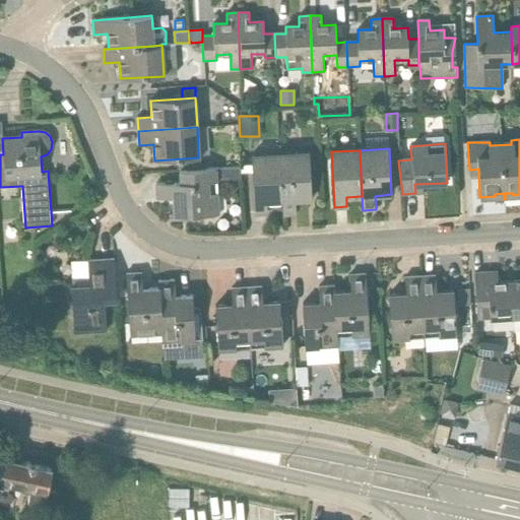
[(279,154),(282,201),(283,214),(296,214),(296,200),(312,199),(309,152),(279,154)]
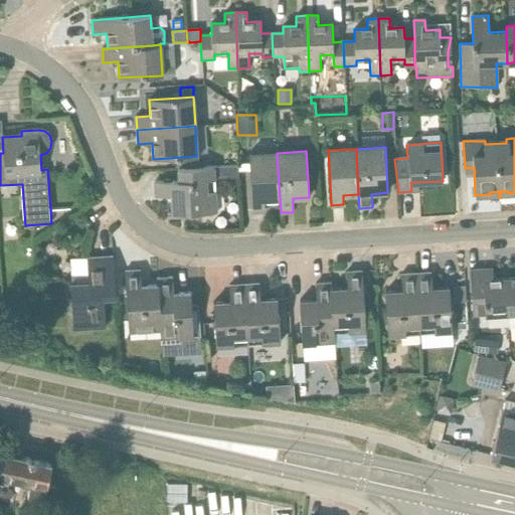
[(280,199),(277,153),(249,154),(252,210),(265,209),(265,200),(280,199)]
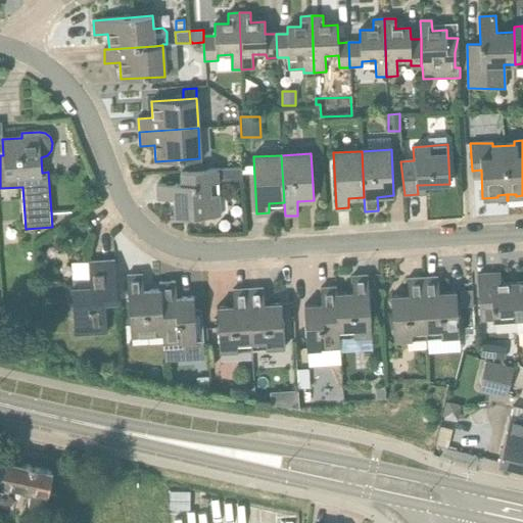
[(175,217),(211,215),(220,215),(218,181),(242,180),(241,168),(217,169),(217,172),(180,173),(181,184),(156,185),(157,199),(174,198),(175,217)]
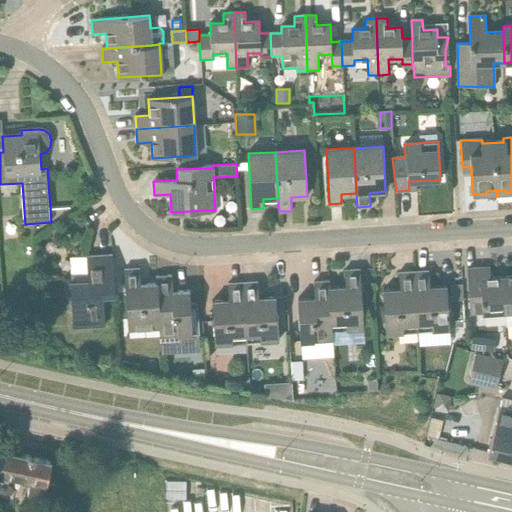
[(112,295),(111,255),(86,256),(86,281),(67,282),(70,328),(103,326),(102,295),(112,295)]
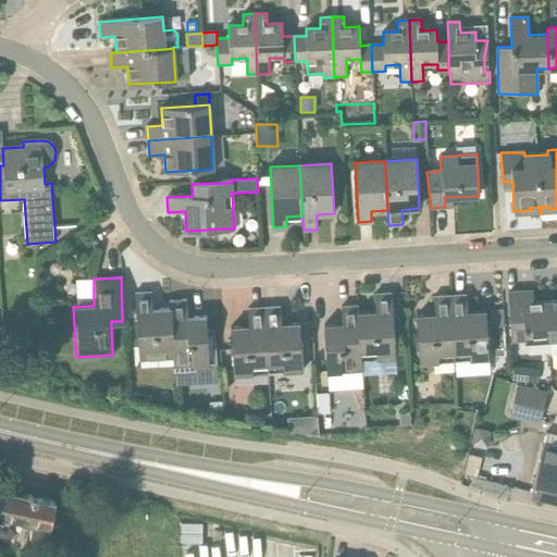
[(549,339),(547,301),(533,302),(532,295),(528,295),(527,292),(508,293),(511,341),(524,339),(524,341),(549,339)]
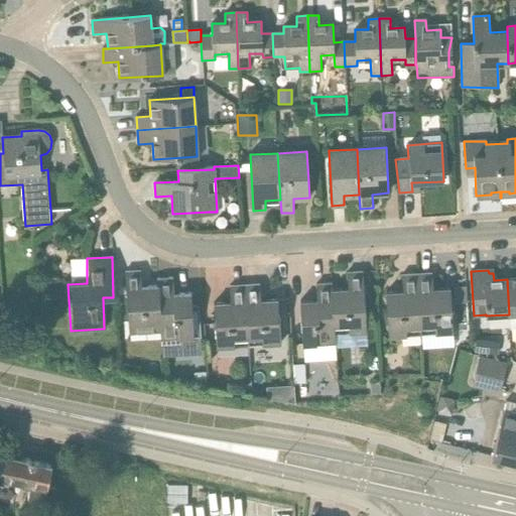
[(160,331),(157,286),(141,286),(140,271),(125,272),(126,332),(159,331),(160,331)]
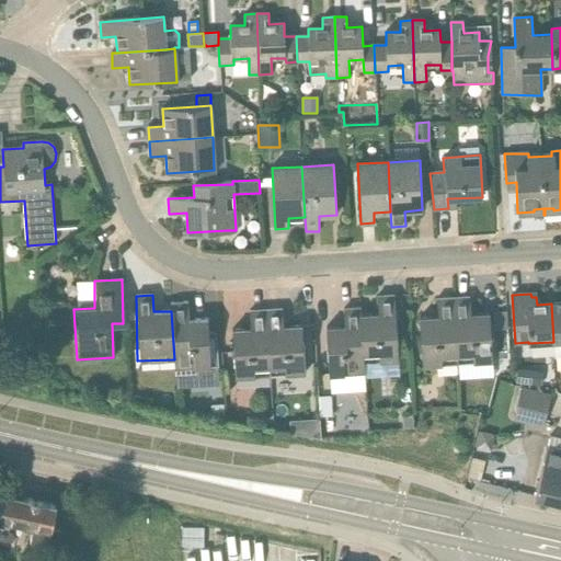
[(359,316),(363,361),(397,358),(395,295),(377,296),(378,313),(361,315),(359,316)]
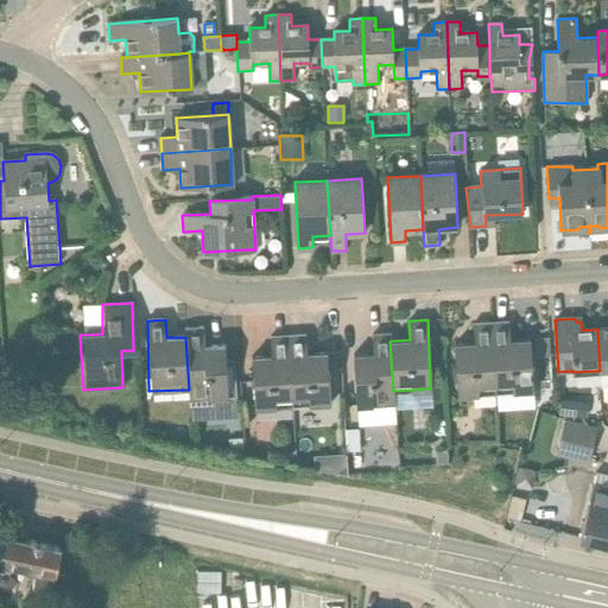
[(508,322),(491,323),(495,392),(532,390),(530,340),(510,341),(508,322)]
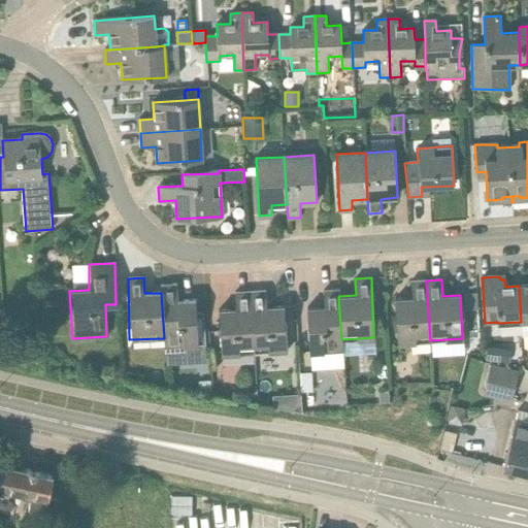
[(396,342),(430,340),(426,281),(410,282),(411,298),(394,299),(396,342)]
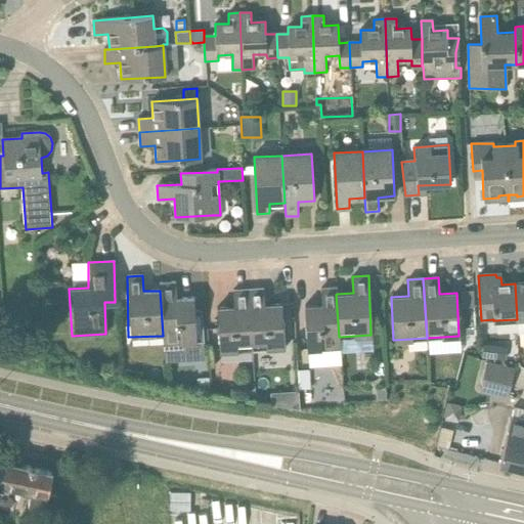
[(195,344),(193,298),(176,299),(175,282),(160,284),(160,291),(163,336),(162,336),(163,346),(195,344)]
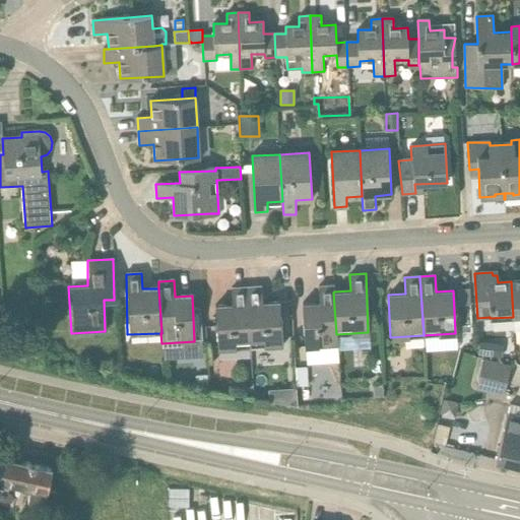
[(519,280),(511,281),(513,317),(514,331),(519,330),(519,280)]
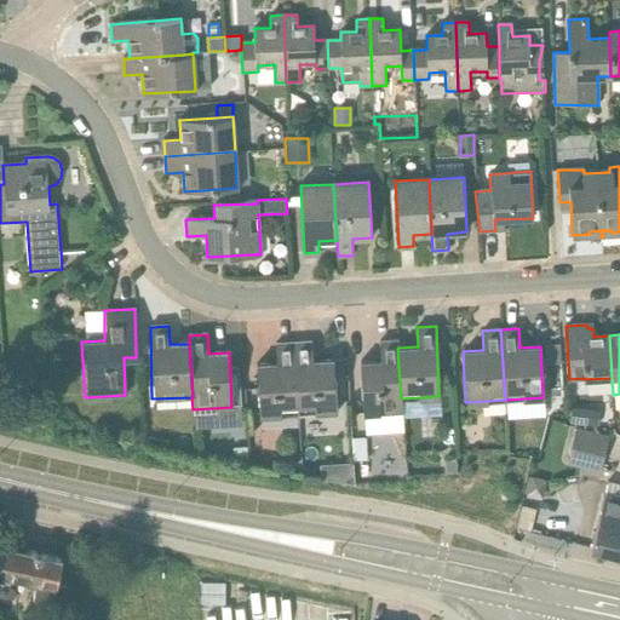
[(382,361),(360,362),(362,414),(400,413),(400,399),(401,399),(397,349),(399,348),(399,340),(379,342),(382,361)]
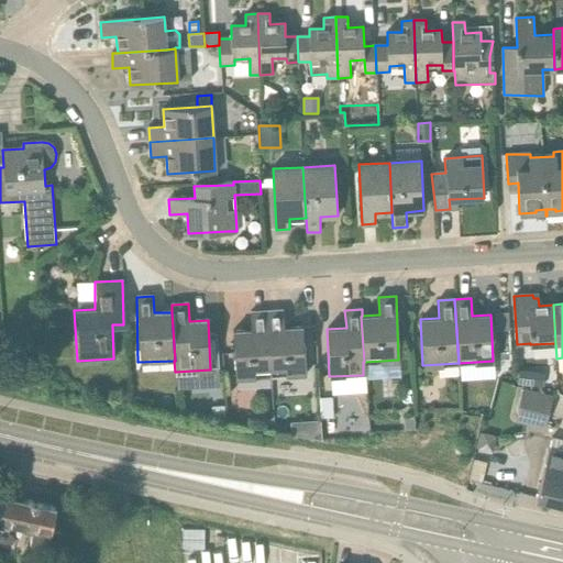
[(283,310),(267,311),(272,375),(306,373),(302,327),(285,328),(283,310)]
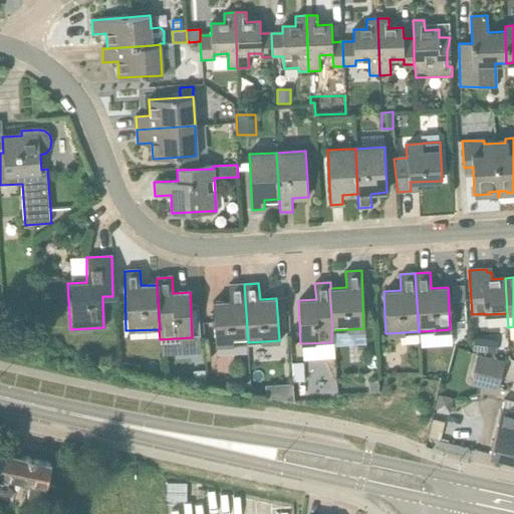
[(215,344),(248,342),(244,284),(229,285),(230,301),(213,302),(215,344)]
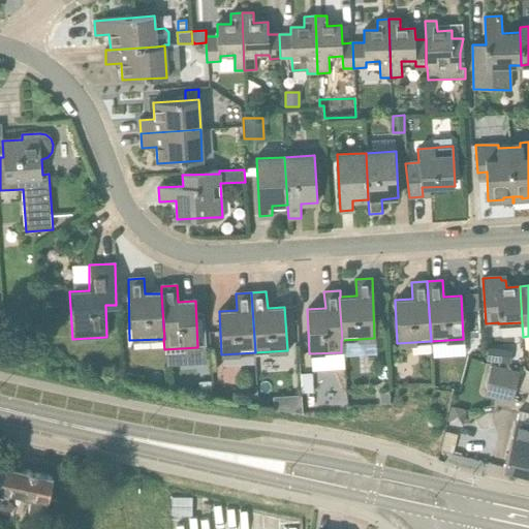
[(477,294),(465,296),(466,313),(478,312),(477,294)]
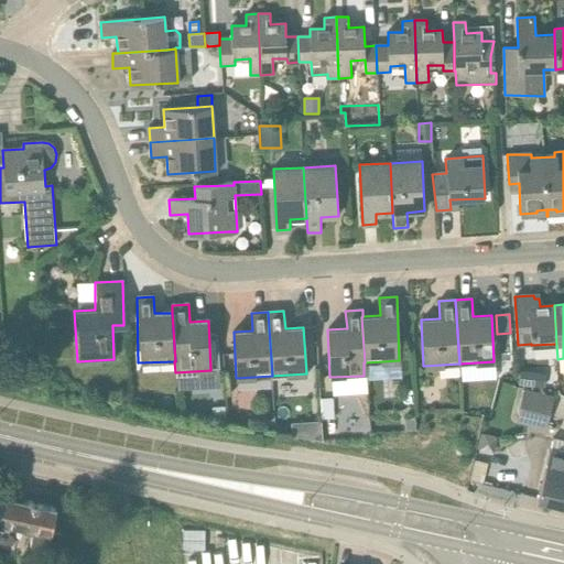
[(30,357),(30,373),(42,373),(42,357),(30,357)]
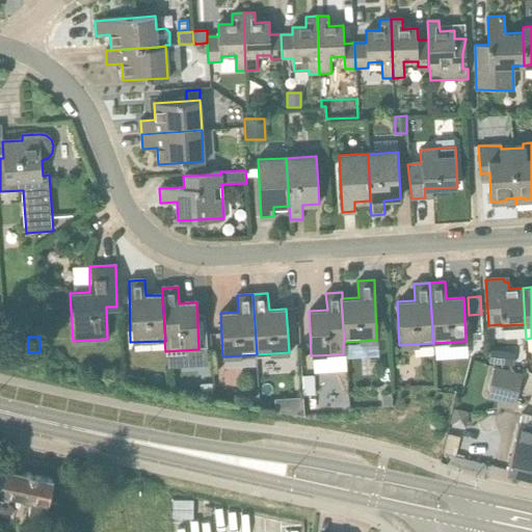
[(498,364),(499,351),(489,350),(488,363),(498,364)]
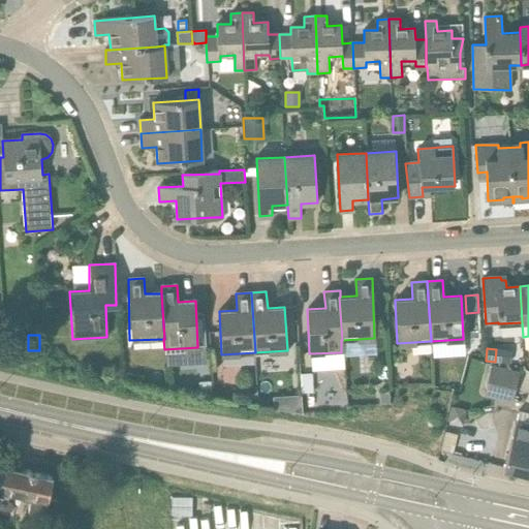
[(511,402),(519,372),(492,366),(484,395),(511,402)]
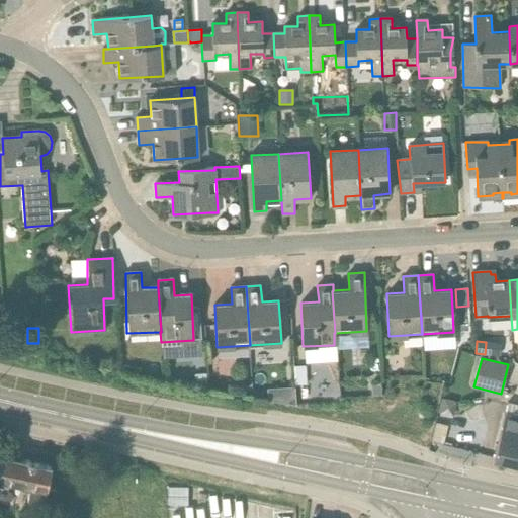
[(368,371),(368,382),(381,381),(380,370),(368,371)]
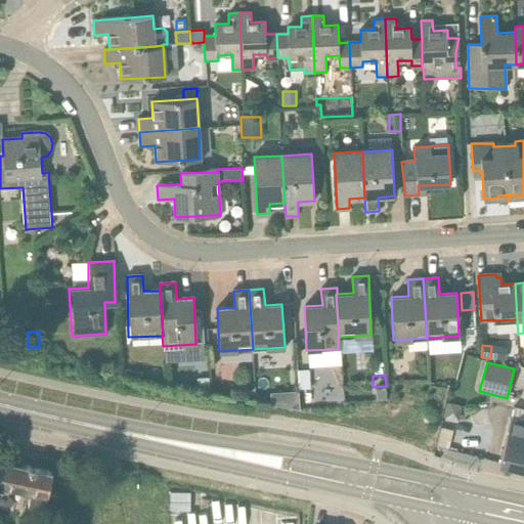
[(209,393),(208,379),(197,379),(198,393),(209,393)]
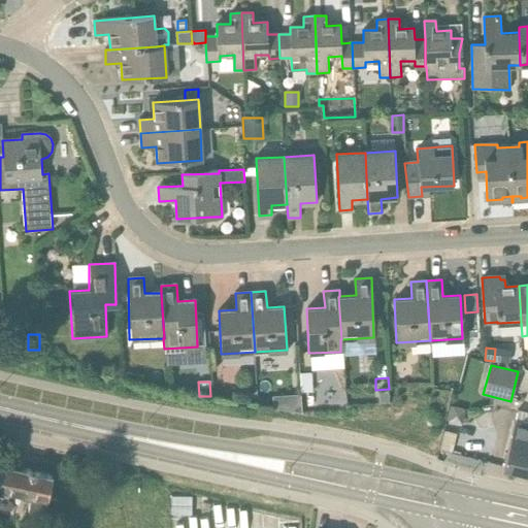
[(290,410),(300,413),(300,399),(289,399),(290,410)]
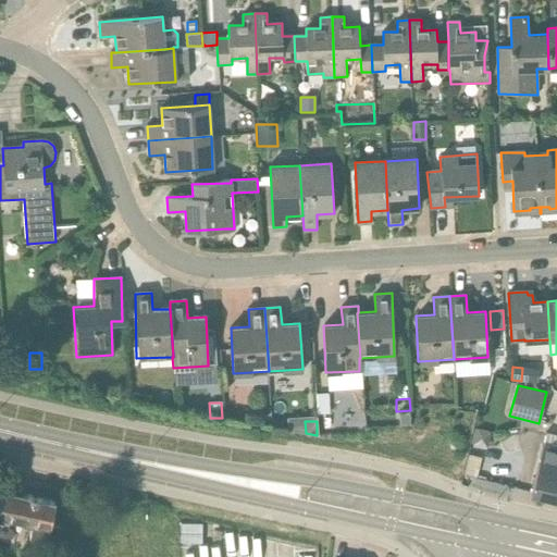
[(556,448),(543,445),(531,491),(531,493),(556,498),(556,448)]
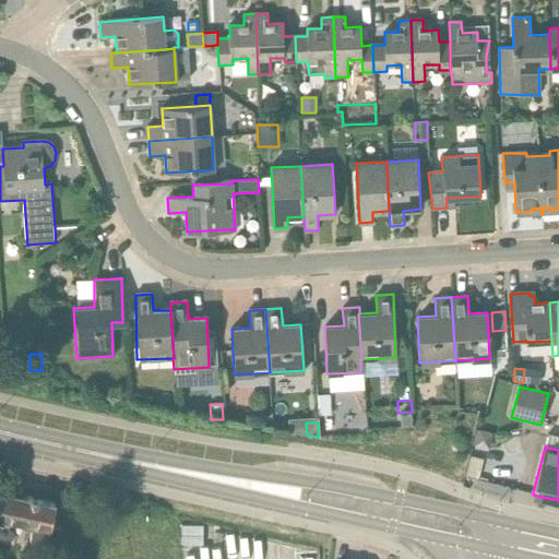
[(467,476),(467,477),(477,479),(480,480),(485,460),(472,458),(467,476)]
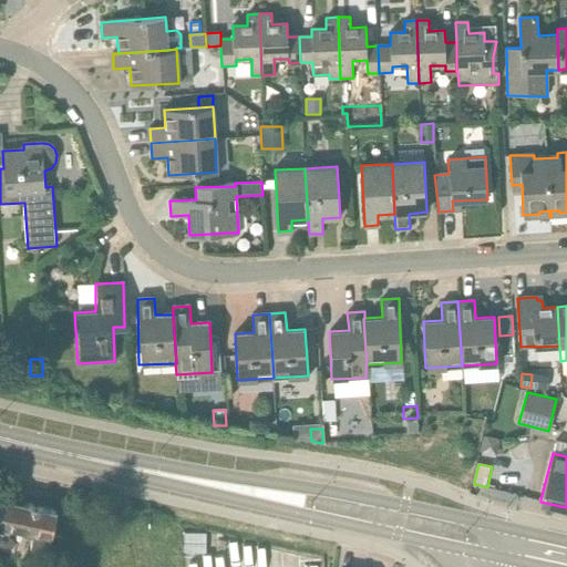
[(30,548),(33,549),(48,552),(57,509),(0,497),(0,527),(18,532),(18,527),(24,529),(23,535),(32,537),(30,548)]
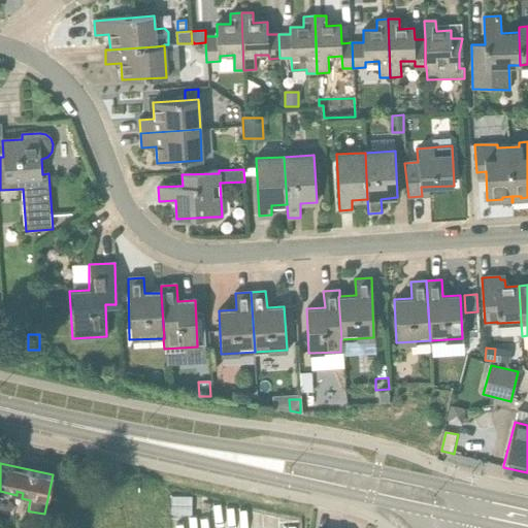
[(171,496),(171,515),(191,515),(191,497),(171,496)]
